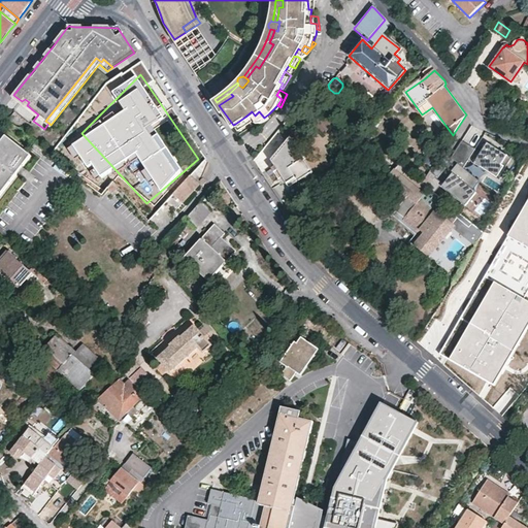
[(217,102),(219,105),(233,96),(230,93),(217,102)]
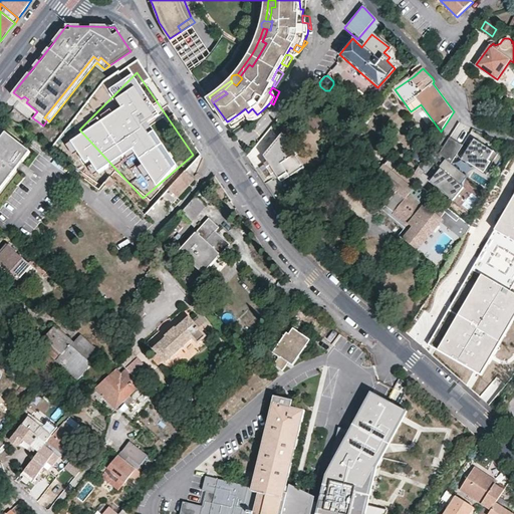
[(252,108),(248,112),(252,118),(264,113),(262,110),(257,114),(252,108)]
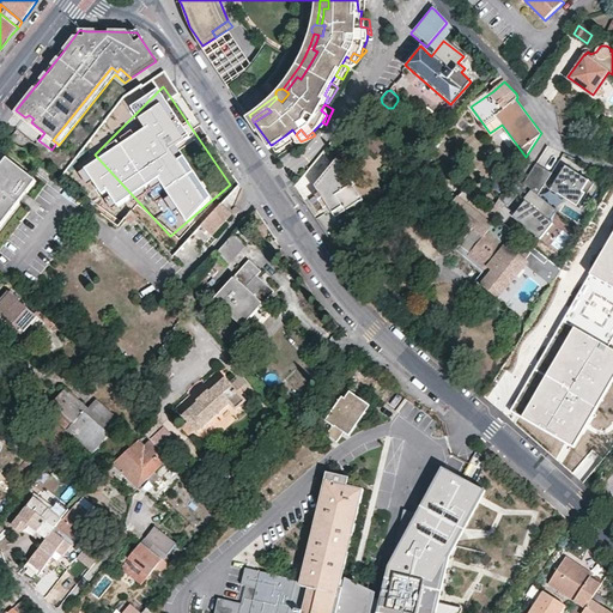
[(285,135),(273,144),(277,149),(292,138),(291,137),(287,139),(285,135)]
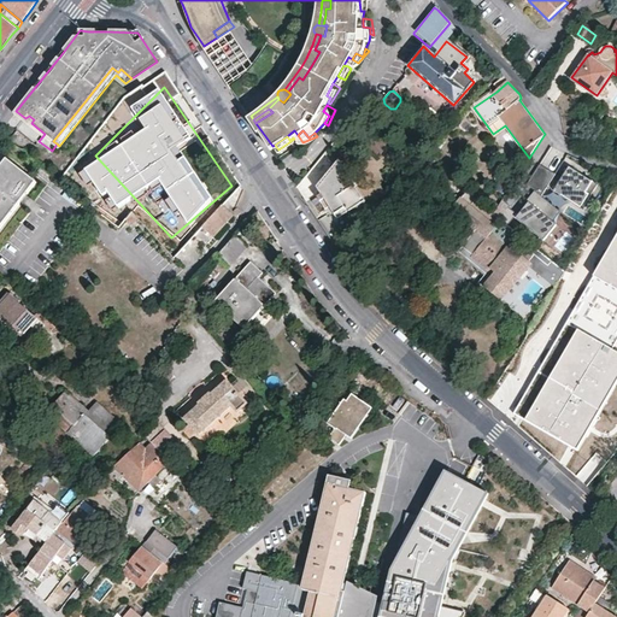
[(335,156),(313,182),(336,217),(364,198),(335,156)]
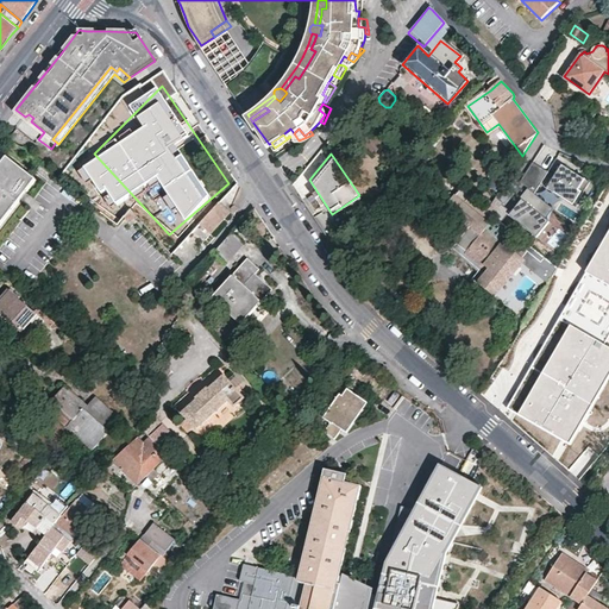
[(0,230),(38,181),(7,157),(0,165),(0,230)]
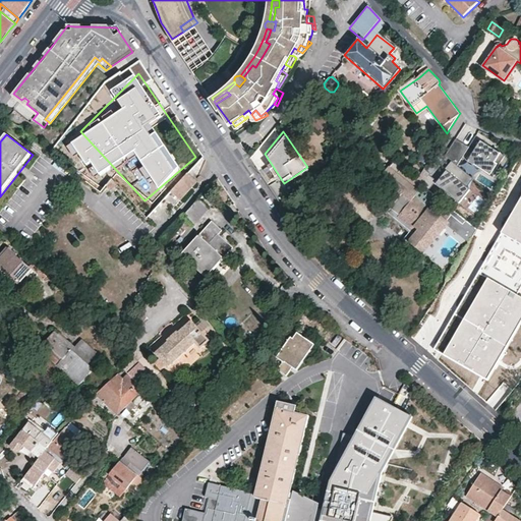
[(452,161),(457,166),(469,147),(456,138),(445,156),(452,161)]
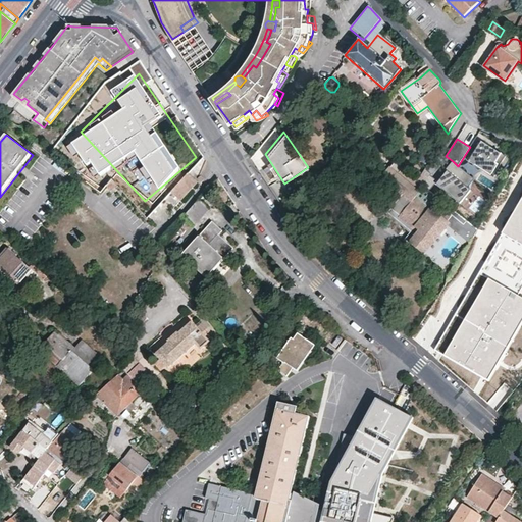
[(500,166),(506,156),(481,141),(469,161),(491,176),(499,165),(500,166)]
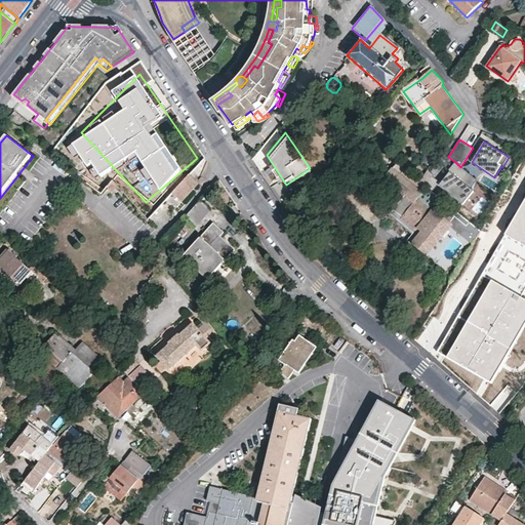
[(460,167),(455,162),(448,171),(450,172),(446,177),(444,175),(438,184),(462,204),(474,191),(471,189),(463,183),(470,174),(460,167)]
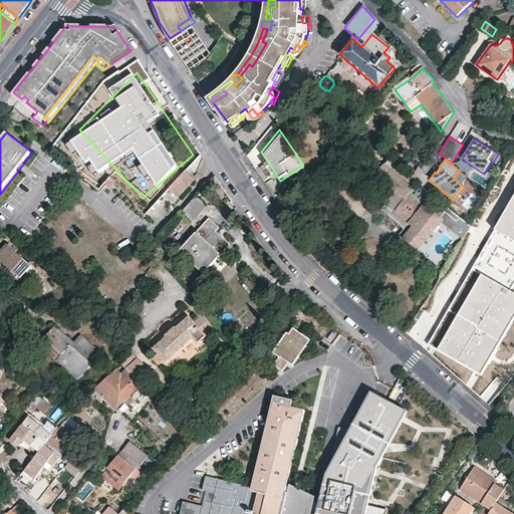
[(387,185),(399,169),(396,167),(392,163),(387,169),(382,167),(375,175),(379,178),(374,184),(381,190),(387,185)]
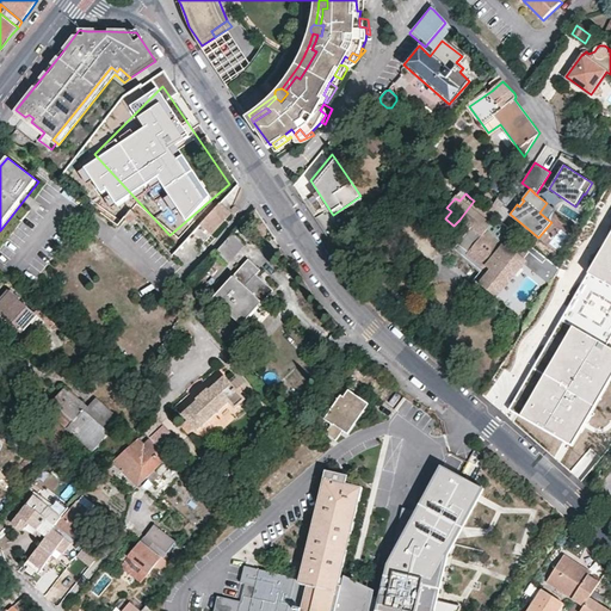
[(112,195),(98,211),(110,221),(115,224),(127,209),(112,195)]
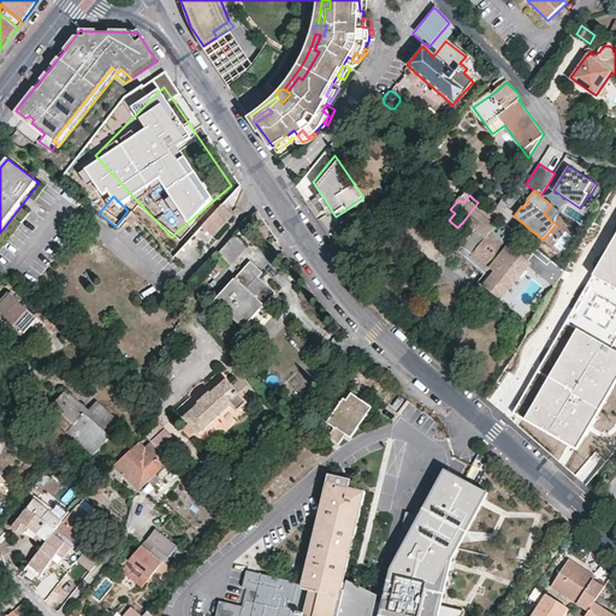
[(492,214),(498,219),(509,207),(501,200),(492,214)]
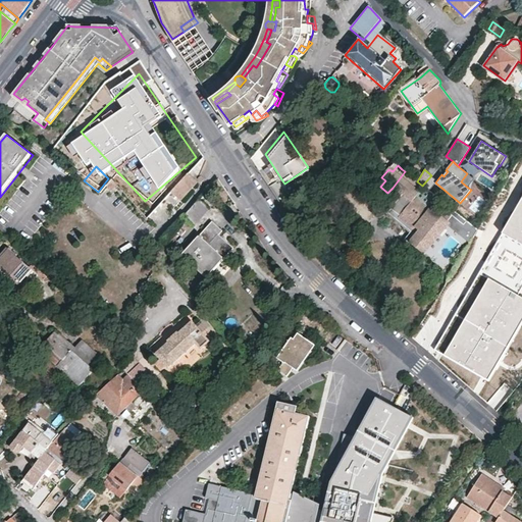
[(415,180),(405,171),(393,188),(405,197),(393,212),(420,235),(418,238),(420,239),(418,241),(415,245),(426,254),(431,248),(433,250),(442,239),(439,238),(451,224),(468,240),(474,227),(422,186),(417,181),(415,180)]
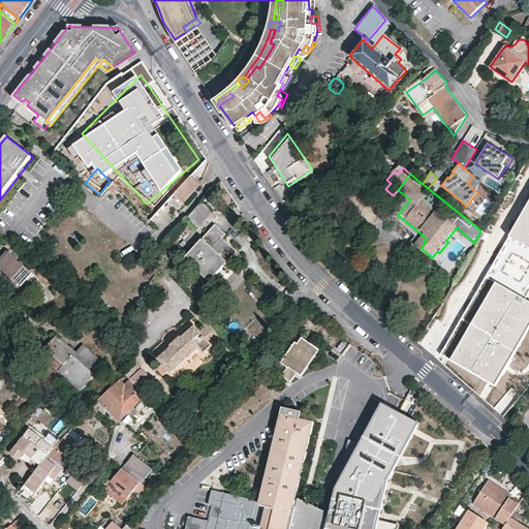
[(181,204),(198,184),(189,175),(170,194),(181,204)]
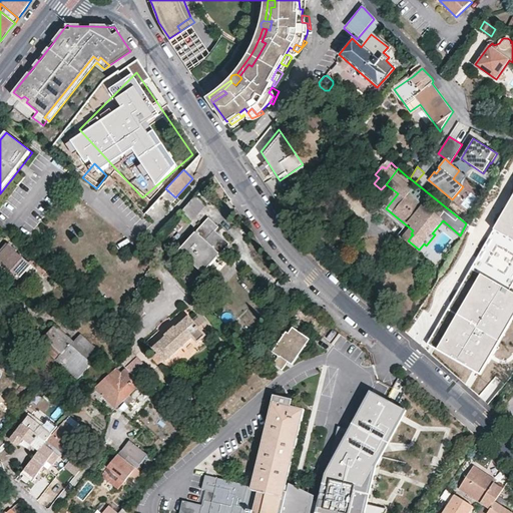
[(460,184),(463,186),(470,178),(459,170),(453,178),(460,184)]
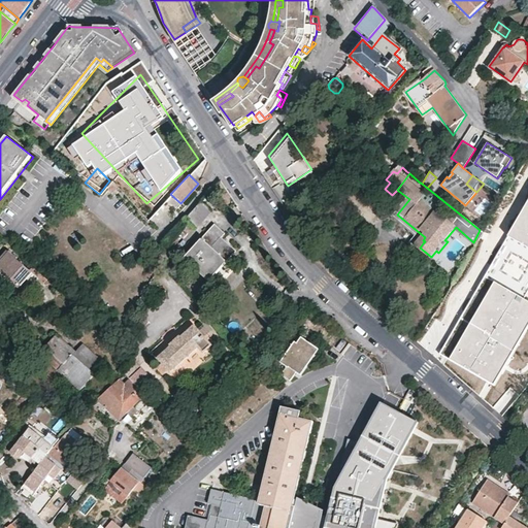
[(527,186),(521,197),(516,194),(510,203),(516,206),(513,215),(507,210),(469,273),(477,300),(472,309),(476,311),(466,329),(462,326),(452,343),(455,352),(451,354),(453,361),(457,361),(459,369),(466,373),(468,369),(491,381),(488,386),(496,390),(503,387),(505,391),(514,388),(512,384),(520,383),(527,368),(527,186)]
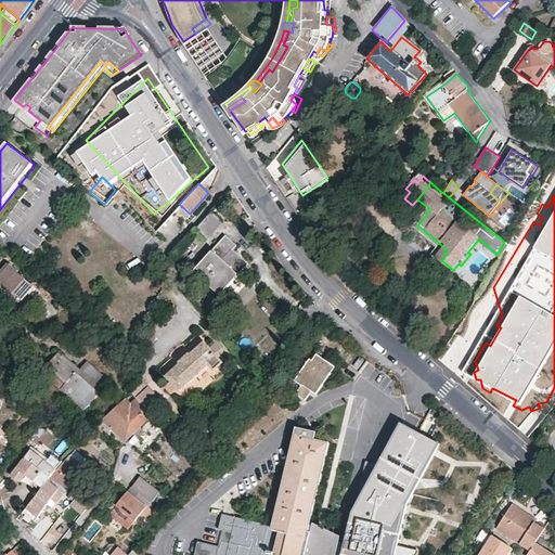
[(221,218),(211,209),(194,229),(204,237),(221,218)]
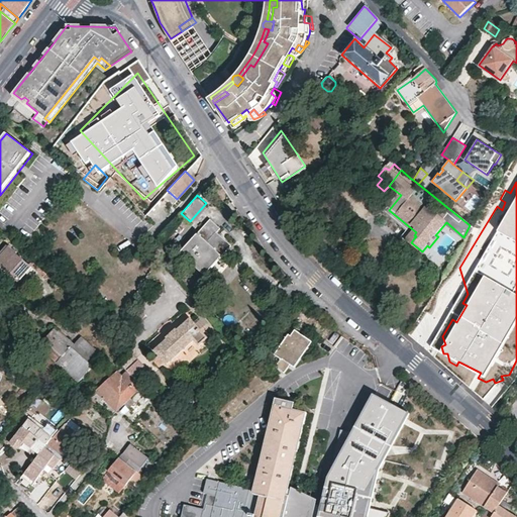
[(416,232),(389,210),(386,214),(414,238),(416,236),(414,235),(416,232)]
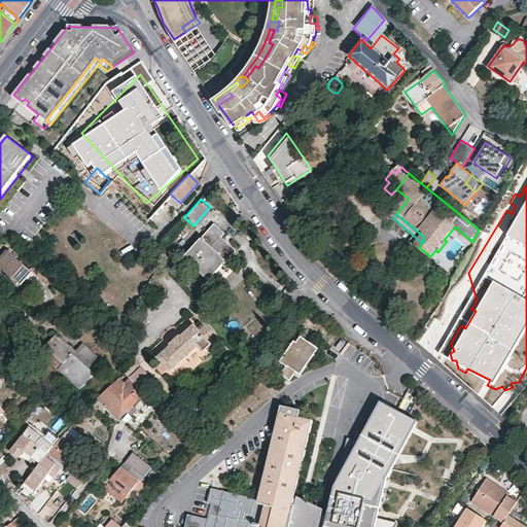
[(222,232),(212,223),(181,257),(207,280),(235,249),(219,236),(222,232)]
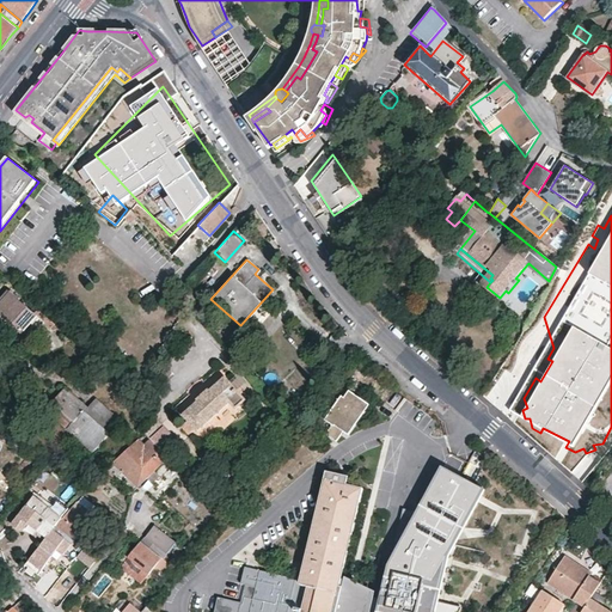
[(556,267),(549,281),(552,283),(560,270),(556,267)]
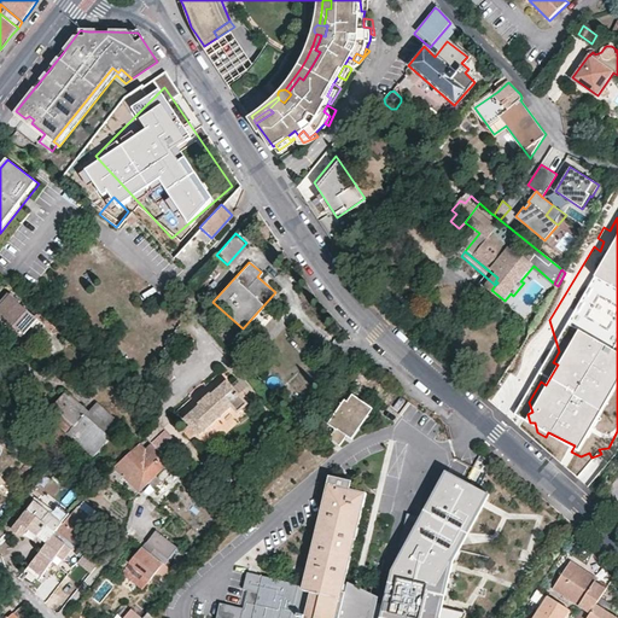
[(12,296),(7,292),(0,299),(0,305),(3,308),(12,296)]
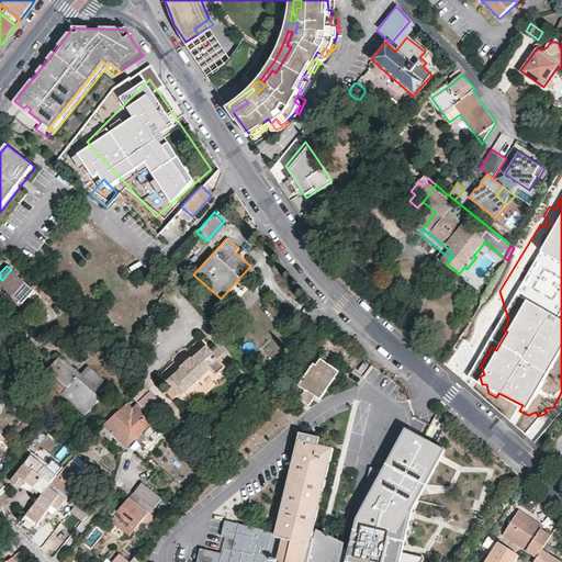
[(49,293),(37,283),(33,289),(11,269),(2,280),(0,281),(0,288),(21,305),(33,291),(44,300),(49,293)]
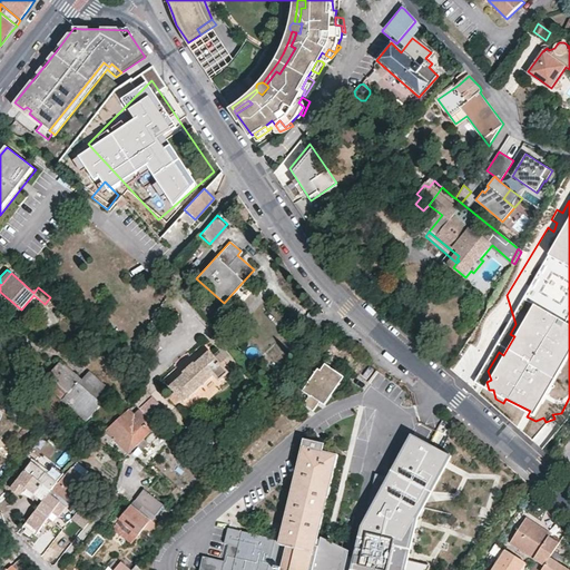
[(168,395),(175,403),(180,397),(182,400),(212,374),(217,380),(226,372),(220,365),(212,355),(207,351),(194,363),(193,362),(183,371),(184,373),(169,385),(174,391),(168,395)]
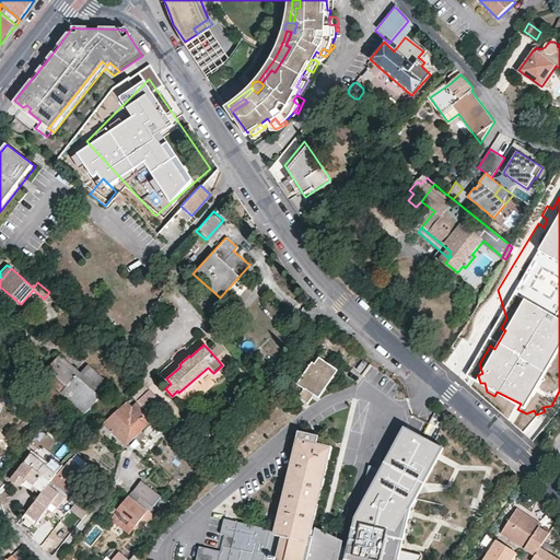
[(208,349),(217,359),(221,356),(211,345),(208,349)]
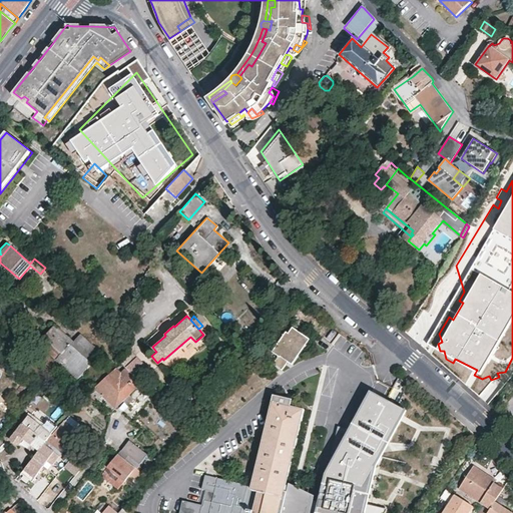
[(83,371),(100,351),(82,336),(72,347),(70,345),(72,342),(53,326),(43,338),(62,353),(57,359),(79,377),(81,374),(83,375),(85,373),(83,371)]
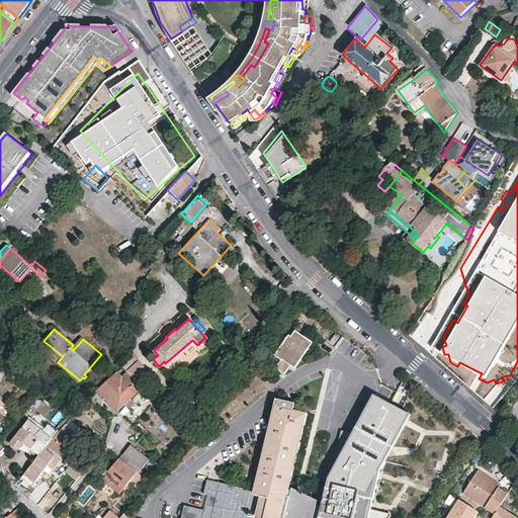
[(304,351),(307,353),(314,343),(297,331),(290,340),(288,339),(276,355),(282,359),(277,366),(287,373),(292,366),(304,351)]
